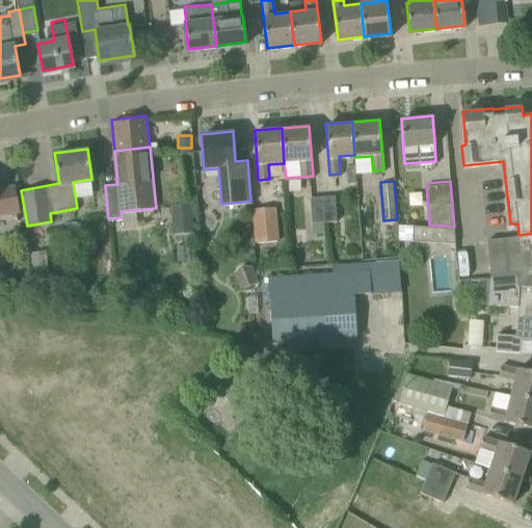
[(0,213),(19,210),(18,205),(14,184),(0,186),(0,213)]
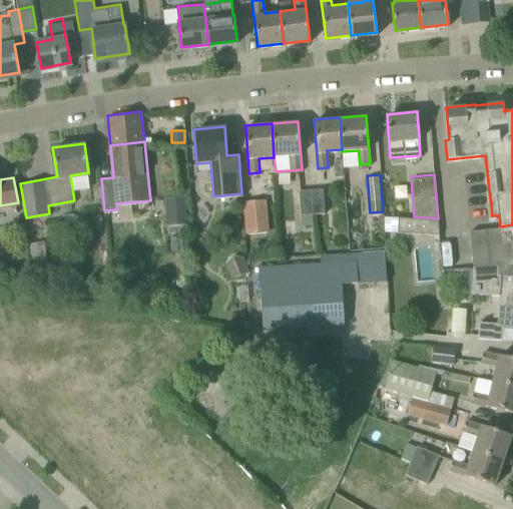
[(312,188),(313,212),(325,211),(324,187),(312,188)]
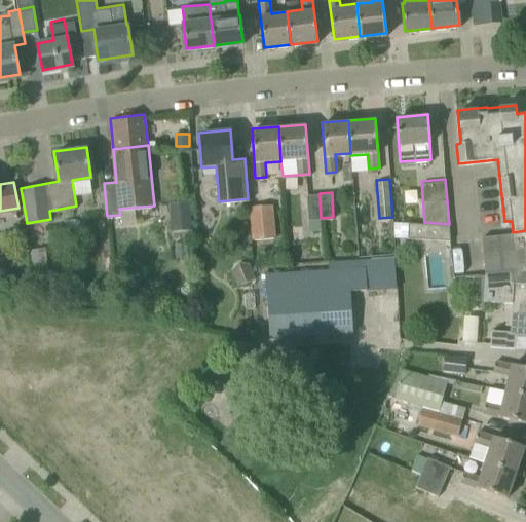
[(307,194),(308,219),(321,218),(320,193),(307,194)]
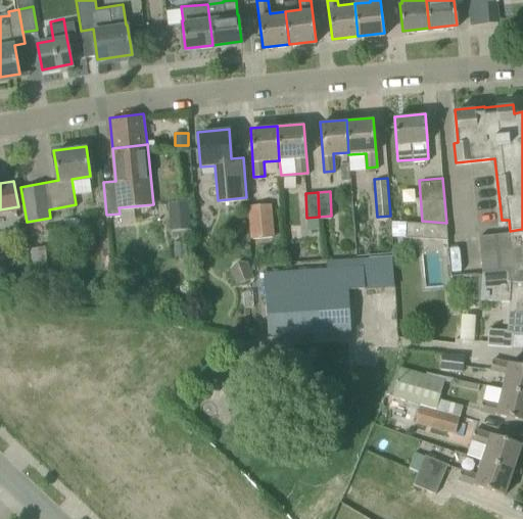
[(171,227),(190,226),(189,198),(169,200),(171,227)]
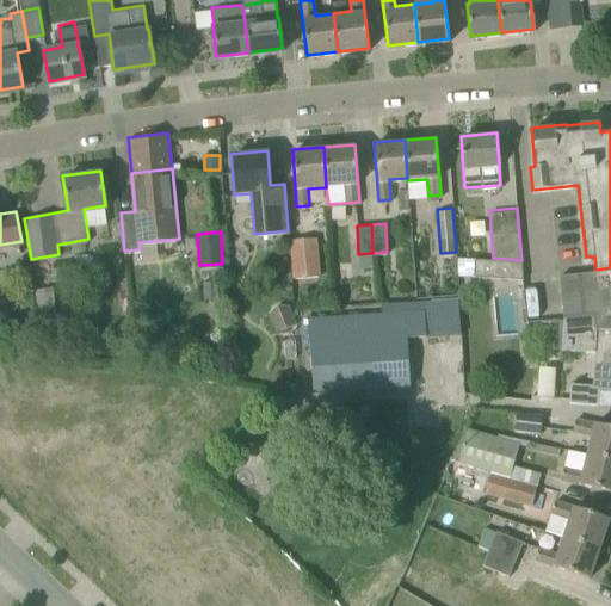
[(290,237),(294,276),(320,273),(318,235),(290,237)]
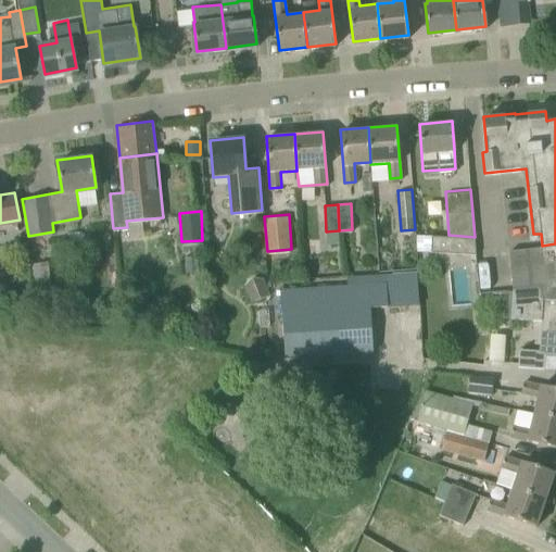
[(475,237),(449,235),(431,234),(430,249),(476,252),(475,237)]
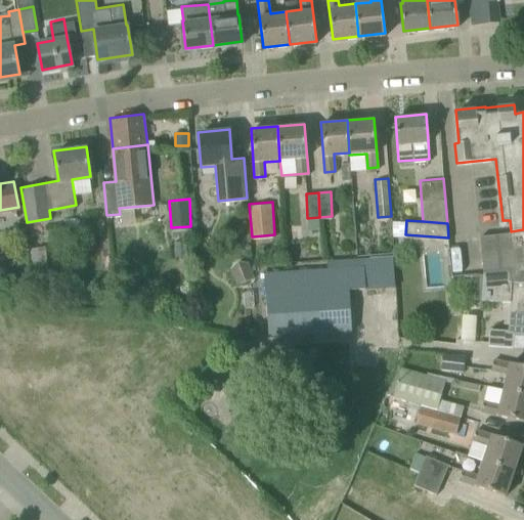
[(482,298),(511,300),(512,279),(523,280),(523,229),(511,231),(479,234),(483,272),(482,298)]
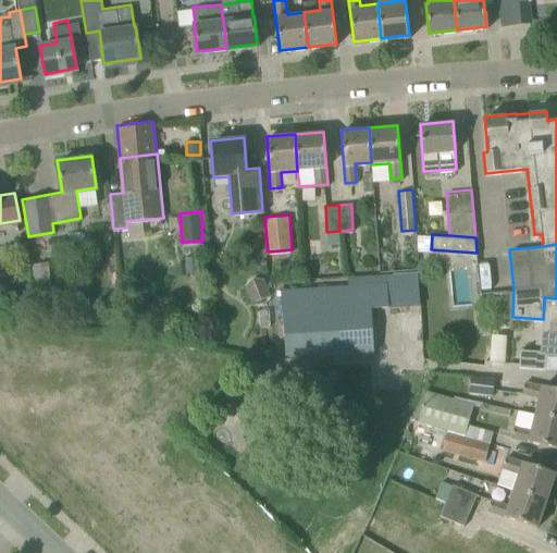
[(47,260),(31,262),(34,283),(51,281),(47,260)]
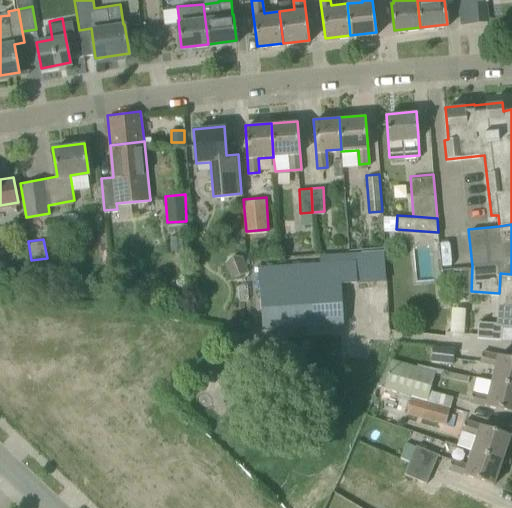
[(248,269),(242,254),(232,252),(225,260),(231,276),(248,269)]
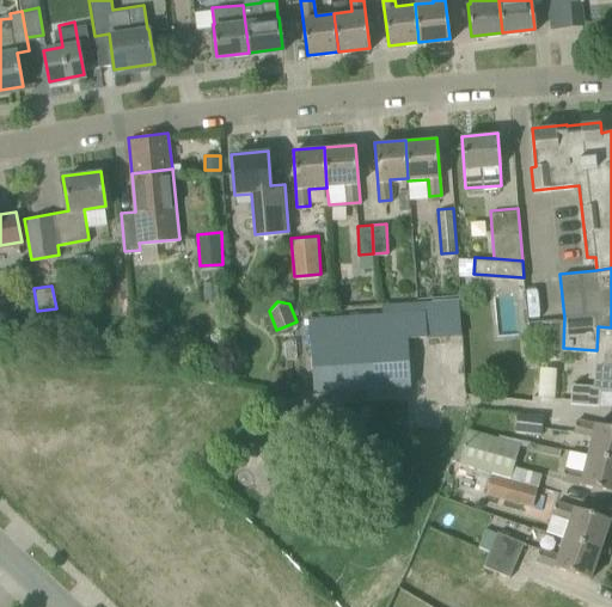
[(410,384),(408,335),(429,333),(427,308),(308,316),(313,391),(410,384)]
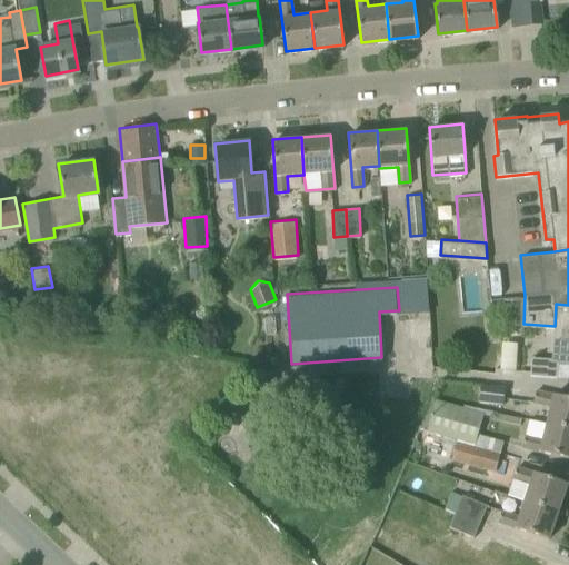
[(490,297),(491,306),(508,305),(508,296),(490,297)]
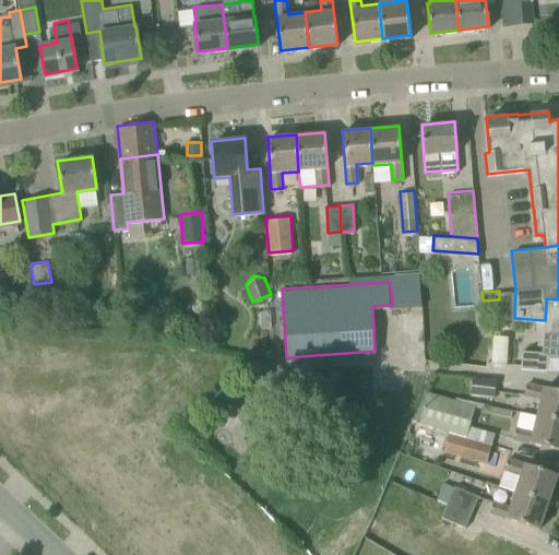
[(545,320),(550,321),(548,351),(548,354),(558,354),(558,299),(546,298),(545,320)]
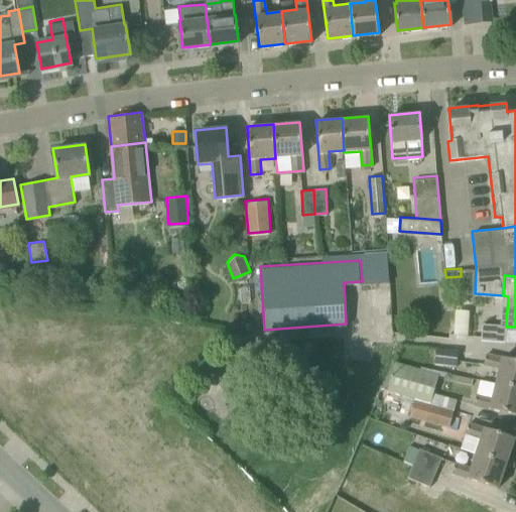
[(28,295),(23,285),(25,284),(23,276),(10,279),(13,293),(28,295)]
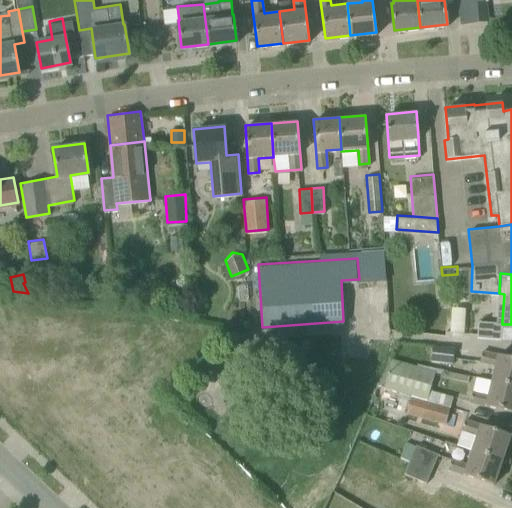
[(453,303),(452,332),(466,332),(467,303),(453,303)]
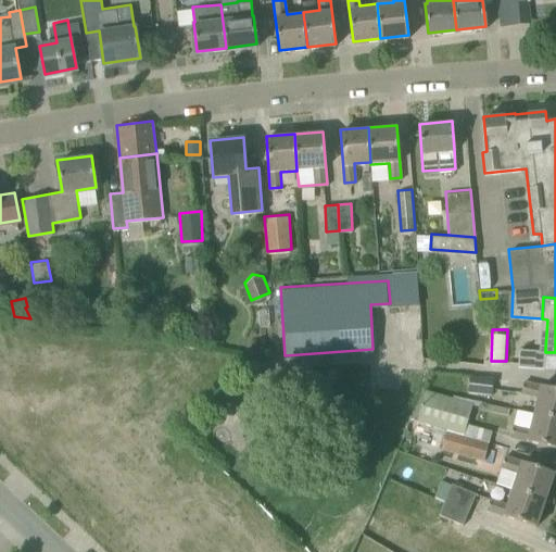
[(519,347),(518,364),(544,366),(544,365),(545,352),(545,349),(539,349),(519,347)]
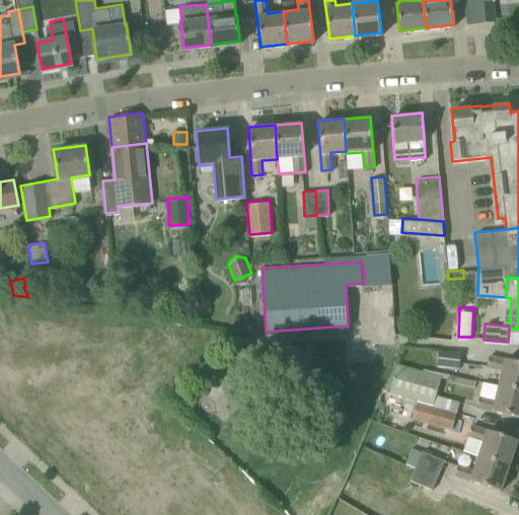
[(439,348),(438,364),(437,365),(458,367),(460,350),(439,348)]
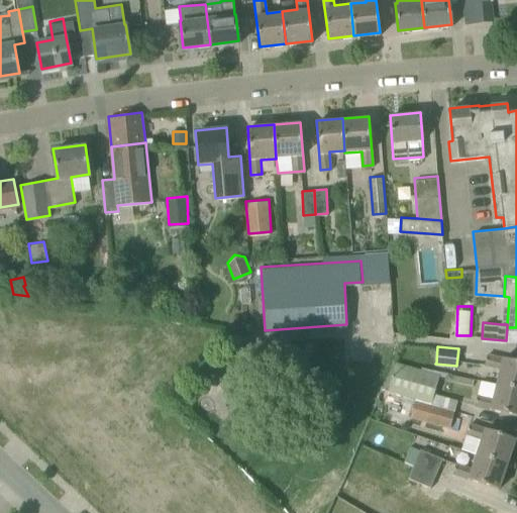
[(516,386),(516,358),(487,352),(484,364),(500,368),(497,382),(516,386)]
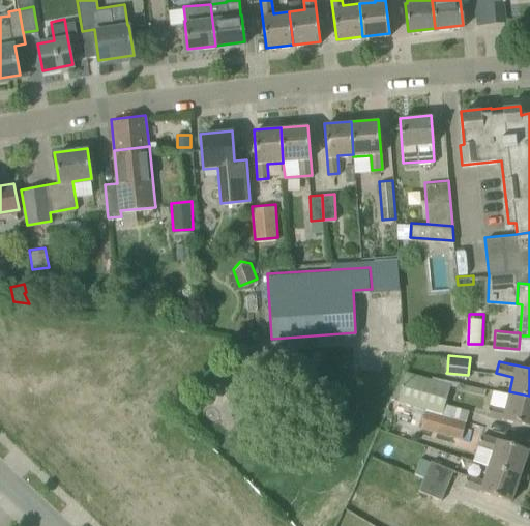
[(450,382),(432,377),(406,371),(399,399),(428,407),(442,411),(445,402),(449,383),(450,382)]
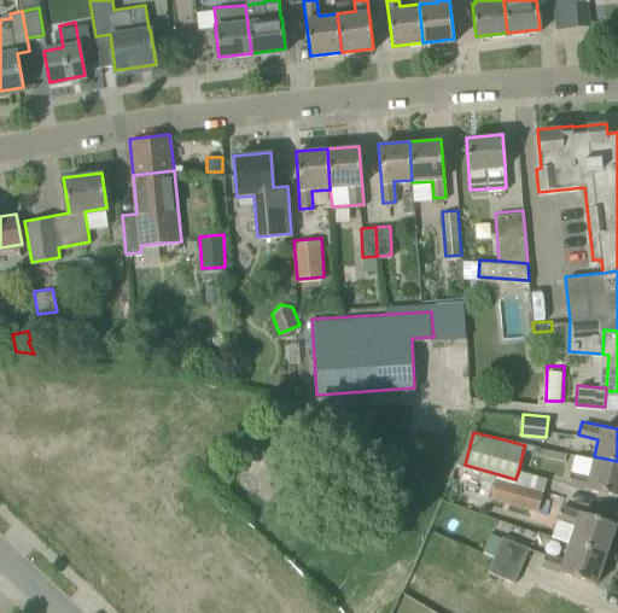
[(541,445),(540,454),(565,459),(566,451),(541,445)]
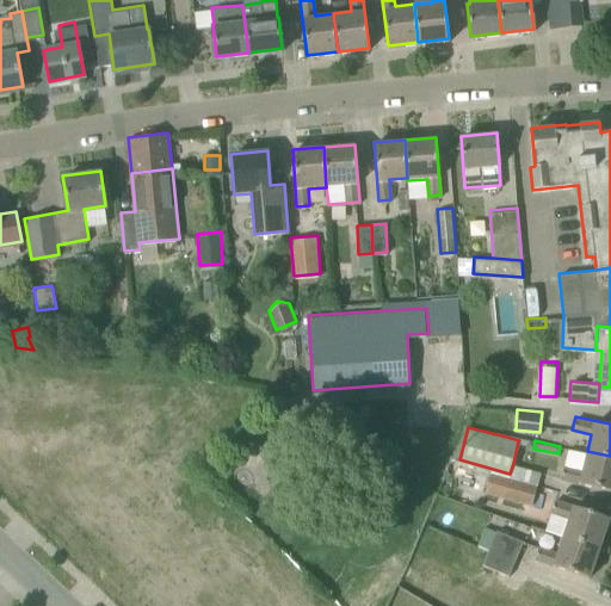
[(563,464),(561,476),(610,488),(610,456),(587,451),(582,469),(563,464)]
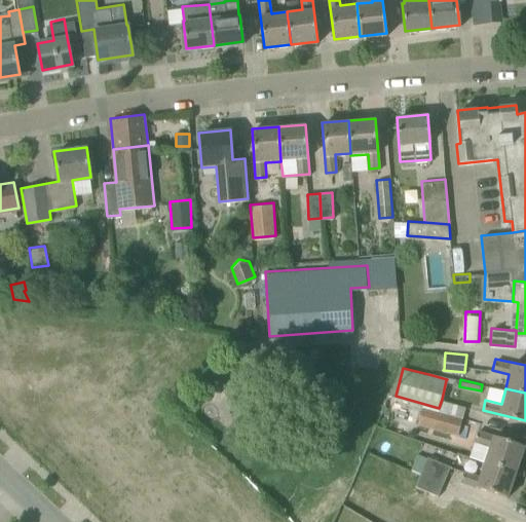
[(462,415),(424,404),(419,423),(457,434),(462,415)]
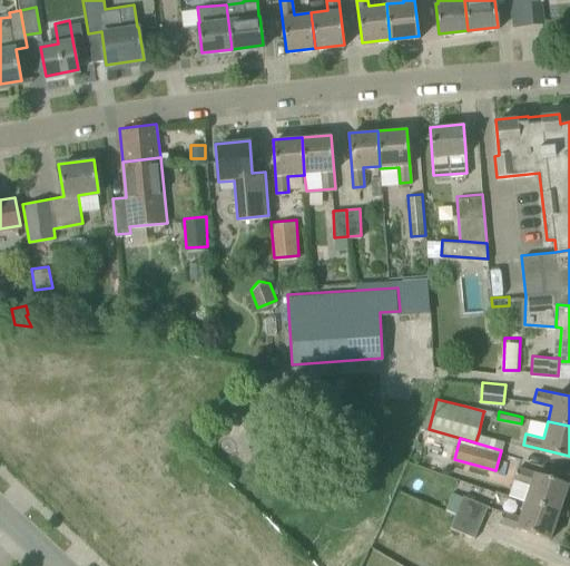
[(526,497),(559,509),(568,482),(518,465),(513,477),(531,482),(526,497)]
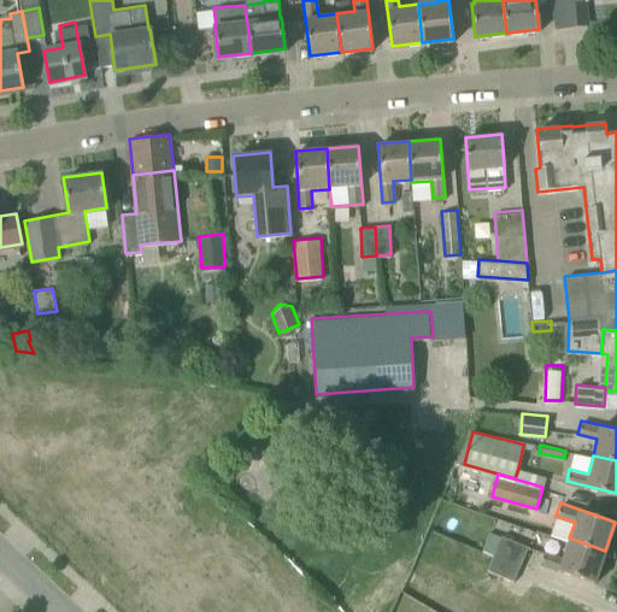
[(503,534),(494,553),(519,564),(528,545),(503,534)]
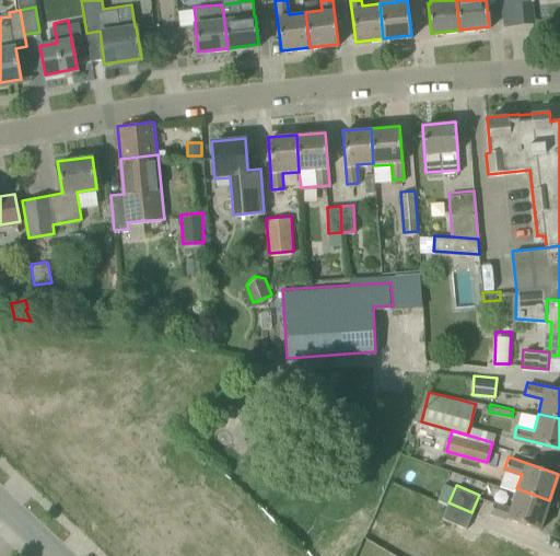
[(494,499),(490,511),(539,528),(549,500),(516,488),(511,505),(494,499)]
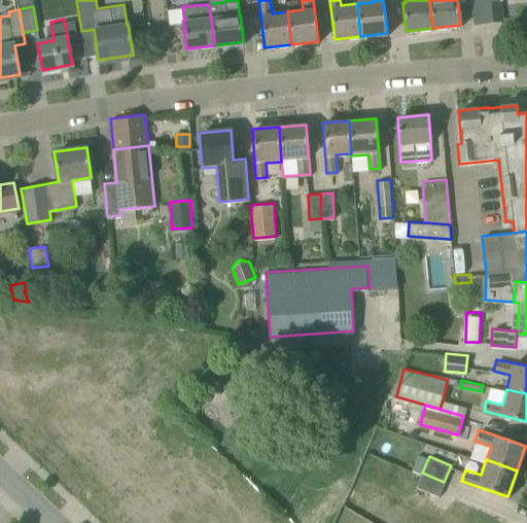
[(438,494),(444,482),(422,473),(417,485),(438,494)]
